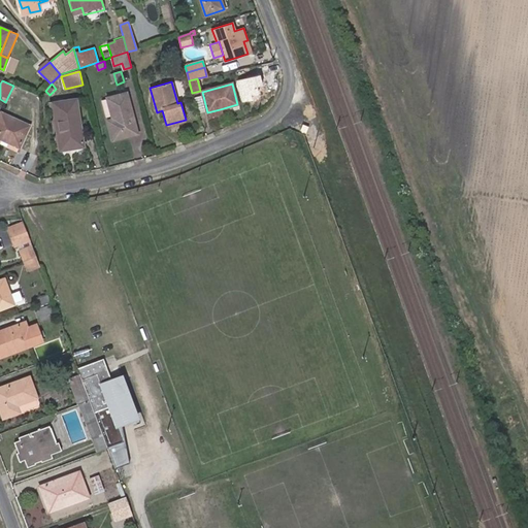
[(137,133),(126,93),(107,98),(113,120),(108,121),(113,140),(137,133)]
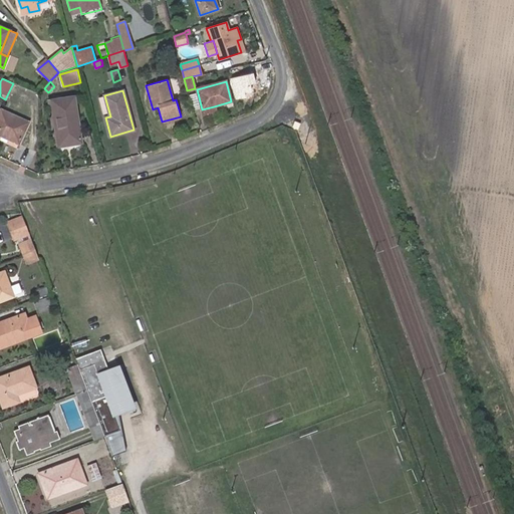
[(81,143),(74,96),(52,100),(54,111),(56,111),(60,137),(57,137),(59,147),(81,143)]
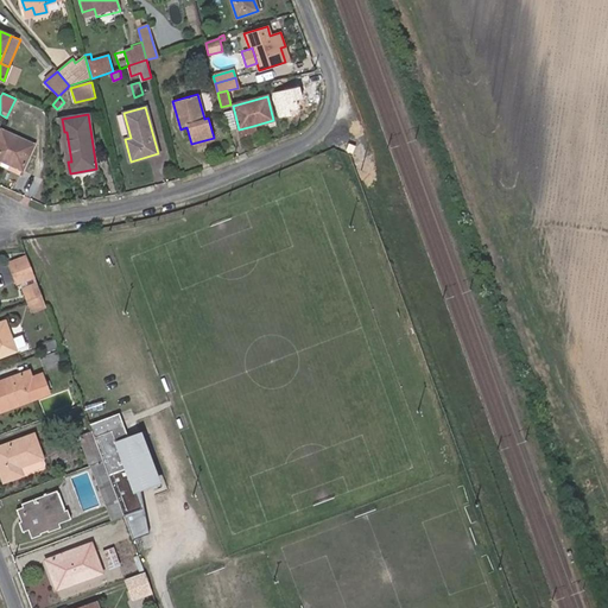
[(70,173),(68,162),(71,162),(67,132),(64,132),(62,119),(57,119),(65,173),(70,173)]
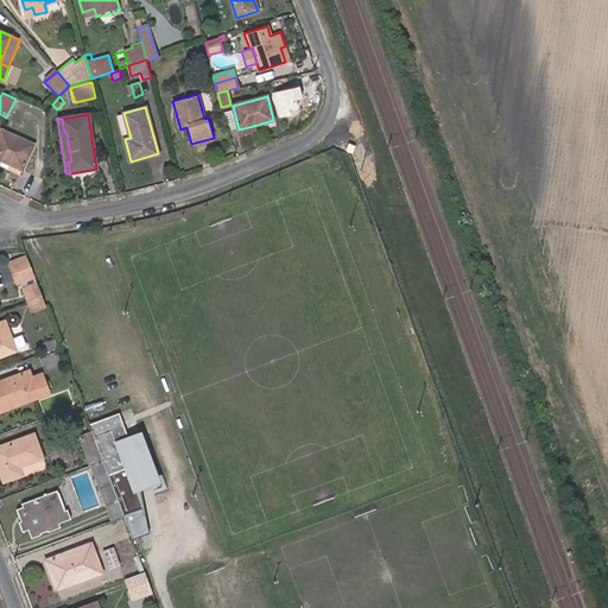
[(32,145),(1,131),(0,132),(0,159),(21,170),(32,145)]
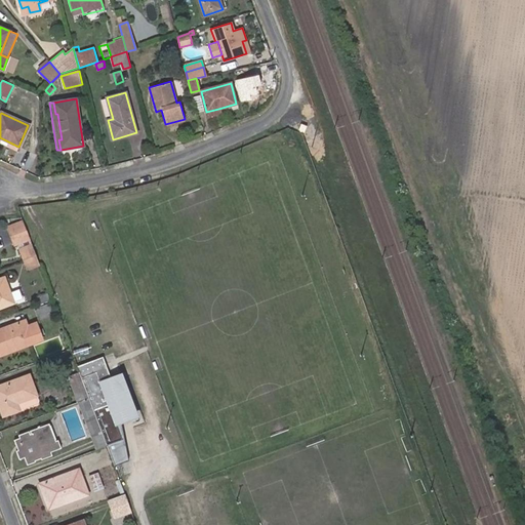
[(30,239),(23,221),(8,227),(15,244),(30,239)]
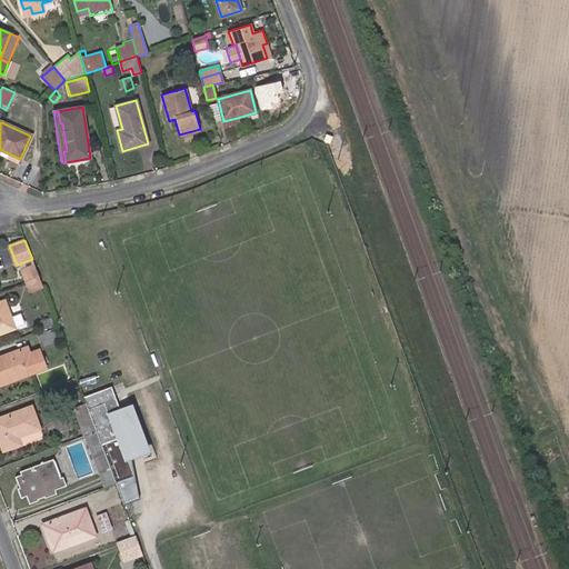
[(25,281),(38,276),(35,266),(21,270),(25,281)]
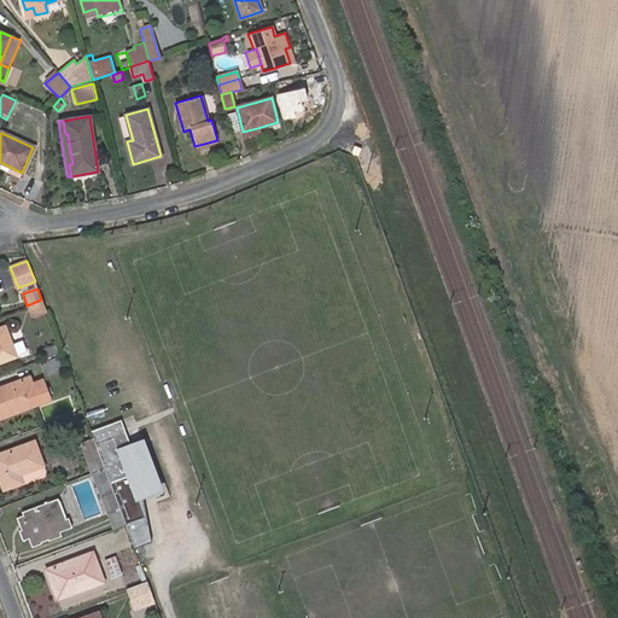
[(46,313),(41,299),(27,305),(31,318),(46,313)]
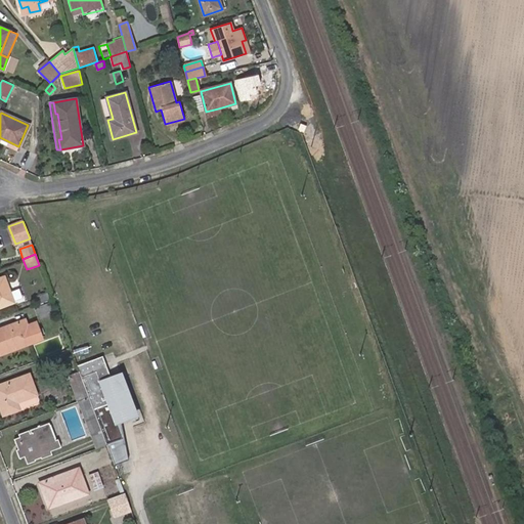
[(0,307),(13,303),(4,276),(0,277),(0,307)]
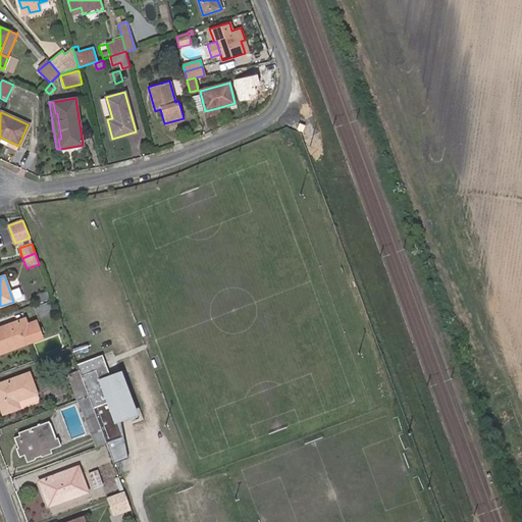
[(50,299),(47,292),(36,297),(38,303),(50,299)]
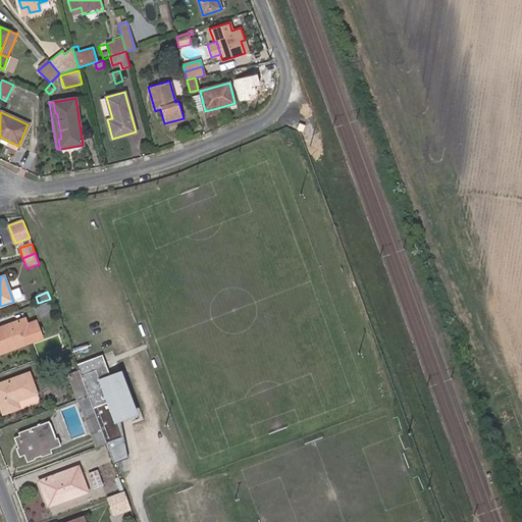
[(54,314),(50,301),(34,307),(39,319),(54,314)]
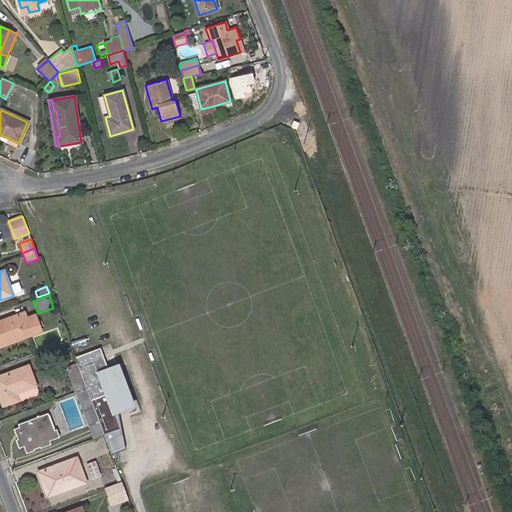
[(0,346),(41,331),(35,315),(26,318),(24,312),(0,321),(0,346)]
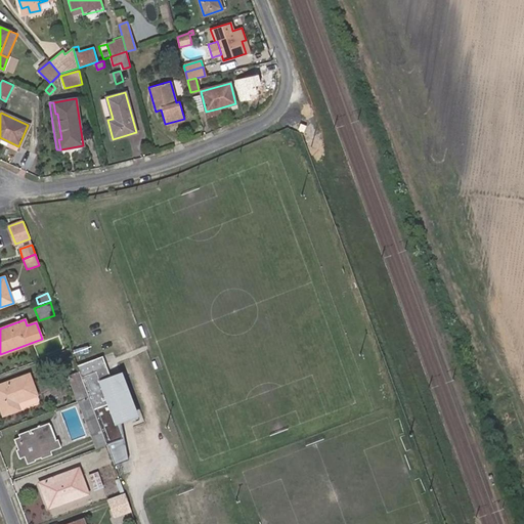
[(102,356),(77,365),(79,373),(88,397),(106,445),(114,465),(130,459),(120,422),(126,420),(110,377),(102,356)]
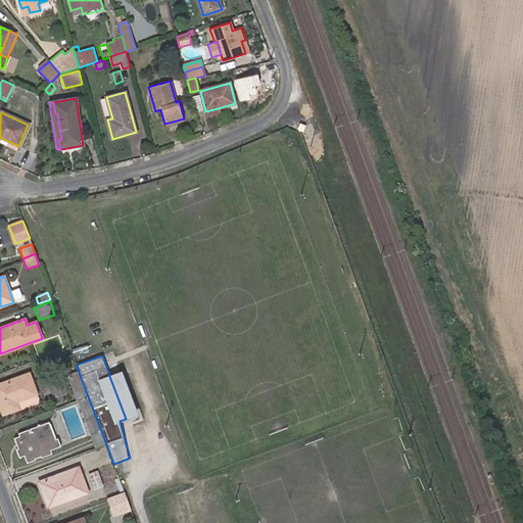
[(88,396),(79,372),(68,376),(77,400),(88,396)]
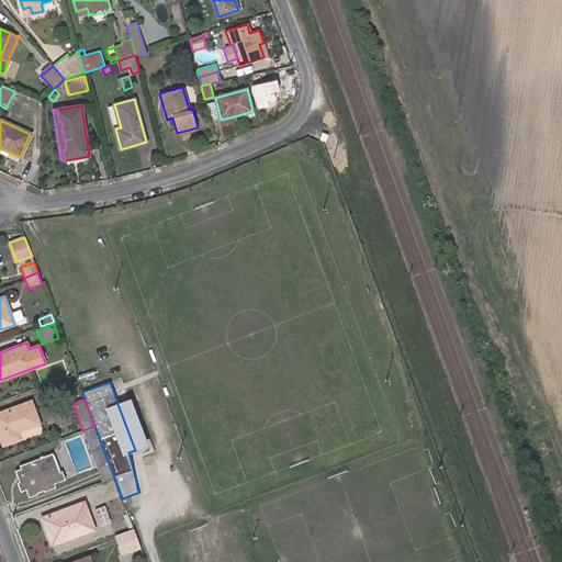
[(148,446),(131,400),(117,404),(135,450),(148,446)]
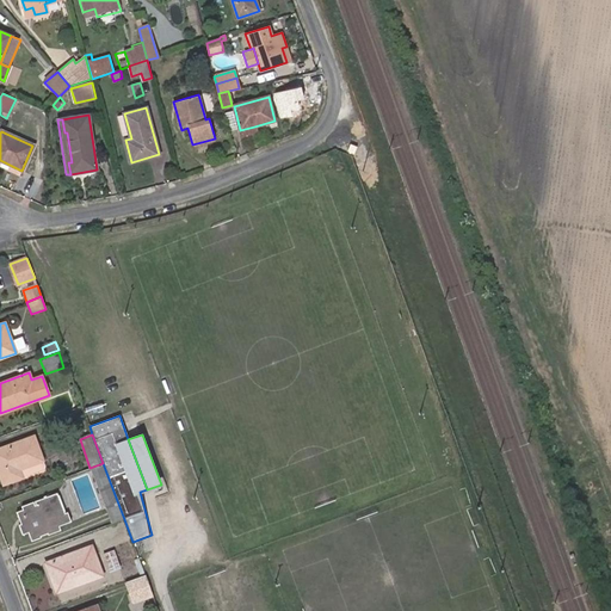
[(34,436),(0,448),(0,475),(4,485),(44,470),(45,467),(34,436)]
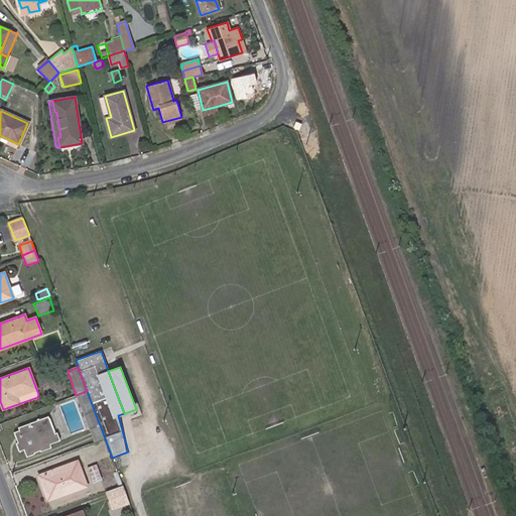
[(105,438),(87,391),(76,395),(95,442),(105,438)]
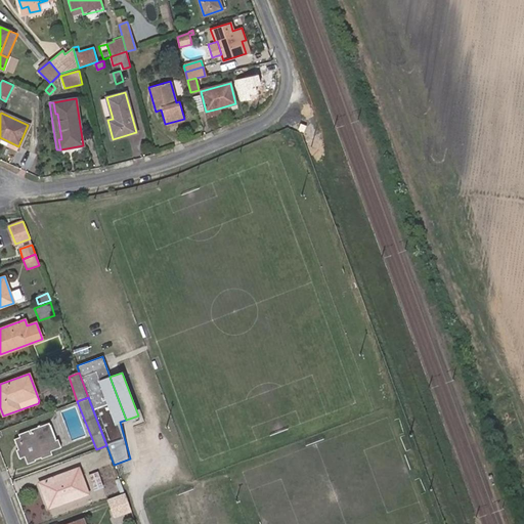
[(52,423),(56,437),(63,434),(58,421),(52,423)]
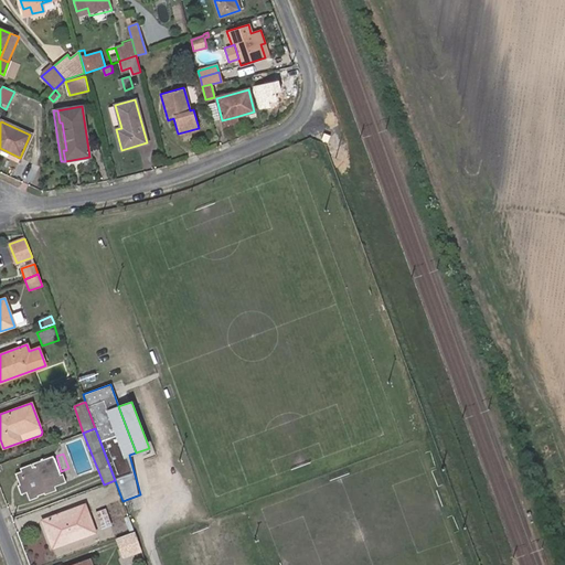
[(55,487),(65,482),(62,473),(60,475),(53,456),(19,468),(21,471),(16,473),(19,484),(18,486),(21,494),(27,492),(29,500),(38,497),(38,496),(44,493),(44,494),(56,490),(55,487)]
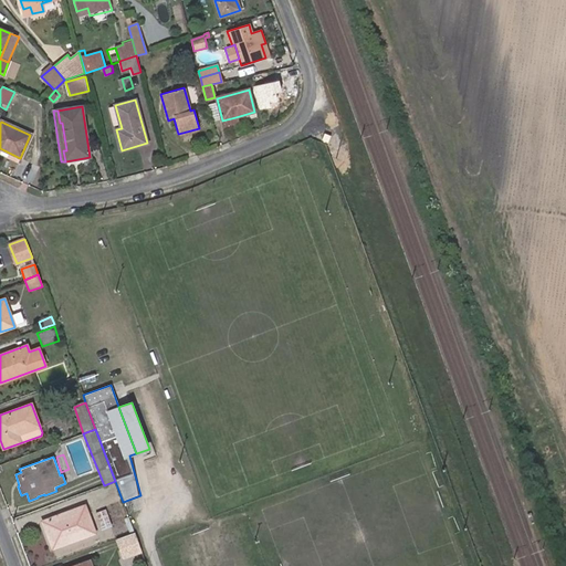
[(95,533),(84,505),(42,521),(46,533),(52,532),(58,547),(95,533)]
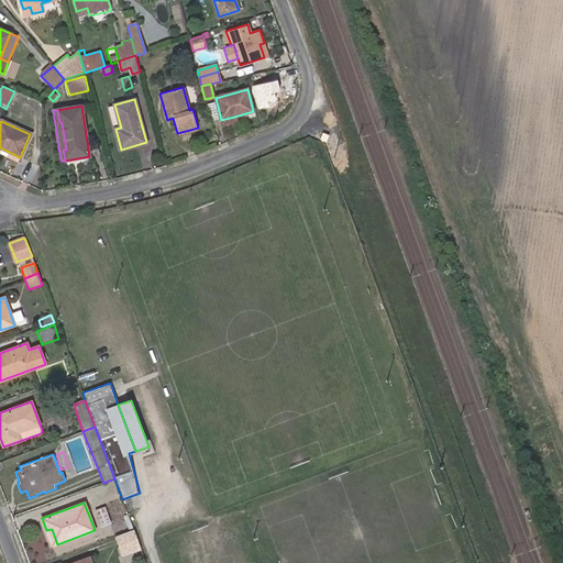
[(111,523),(105,507),(96,510),(101,527),(111,523)]
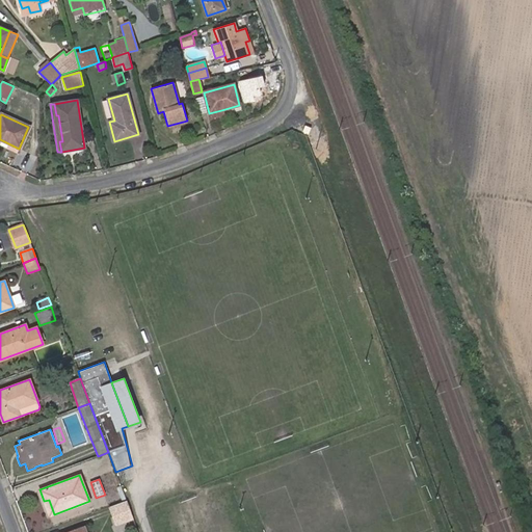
[(126,501),(121,485),(116,487),(123,502),(126,501)]
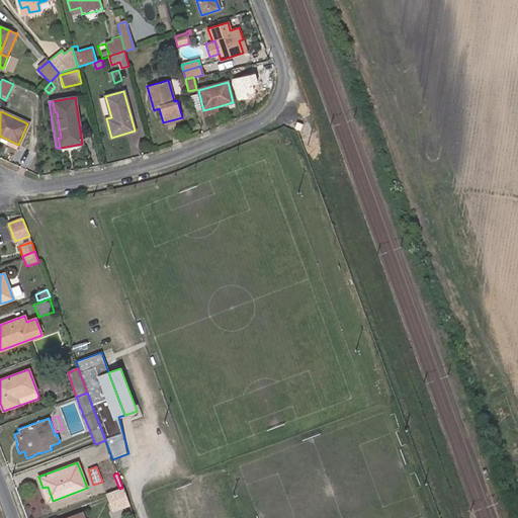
[(53,501),(48,487),(42,488),(48,502),(53,501)]
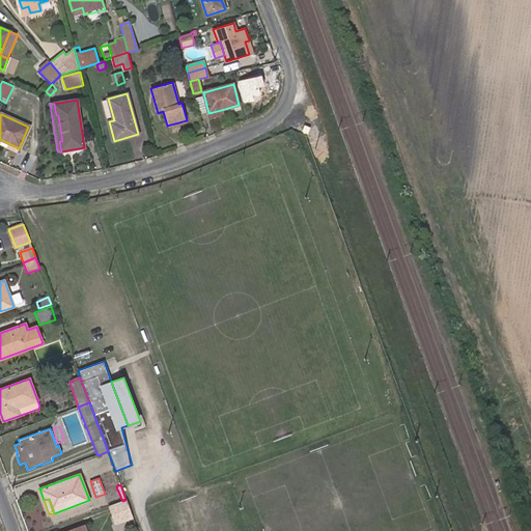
[(128,510),(130,510),(126,500),(122,501),(109,506),(113,516),(116,514),(128,510)]
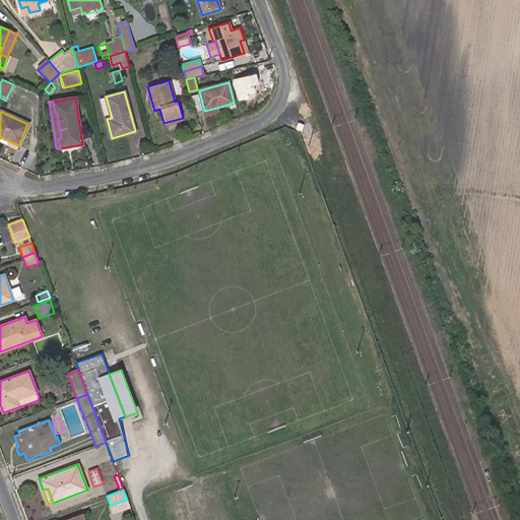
[(128,507),(125,500),(114,504),(117,511),(124,509),(128,507)]
